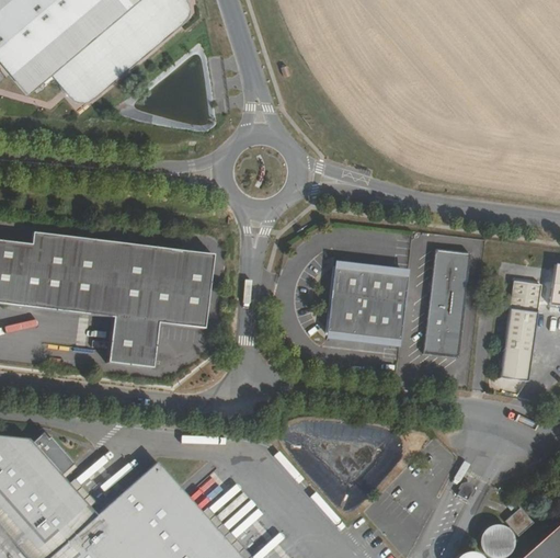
[(0,0),(0,68),(14,88),(41,68),(61,95),(67,99),(75,99),(79,97),(117,68),(173,24),(178,20),(179,15),(180,11),(179,4),(175,0),(0,0)]
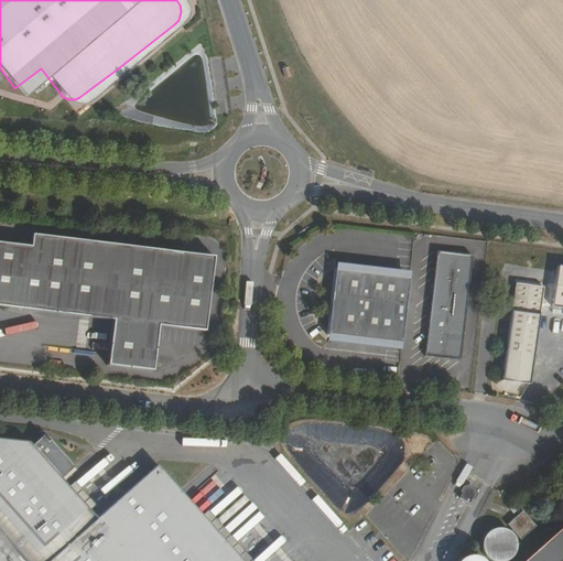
[(0,303),(80,314),(115,319),(109,364),(157,369),(161,324),(208,328),(217,255),(87,238),(35,230),(33,244),(0,238),(0,303)]
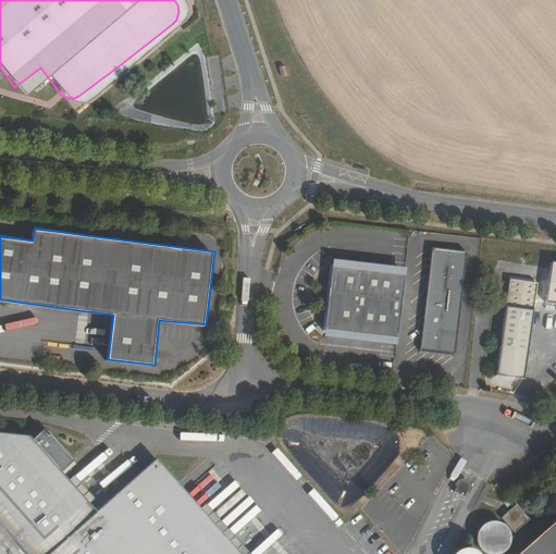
[(468,249),(433,245),(421,346),(456,351),(468,249)]
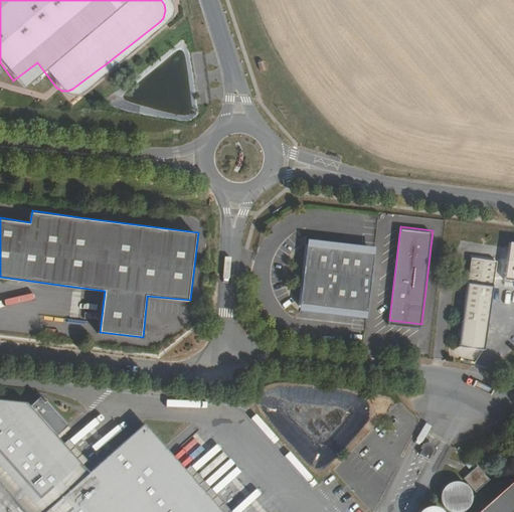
[(308,247),(303,290),(302,307),(369,314),(376,252),(360,252),(308,247)]
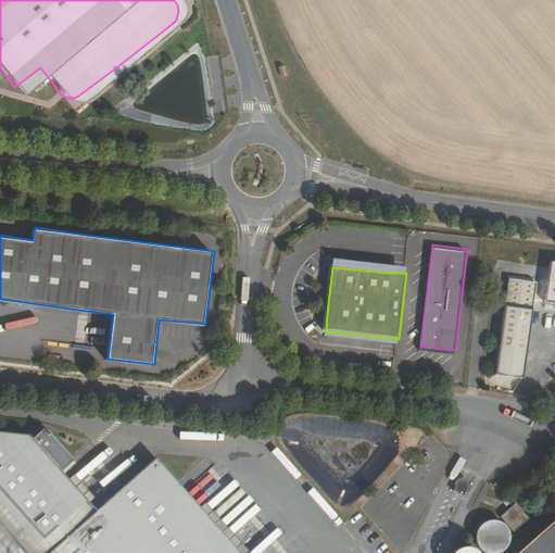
[(527,379),(537,310),(508,305),(496,374),(527,379)]
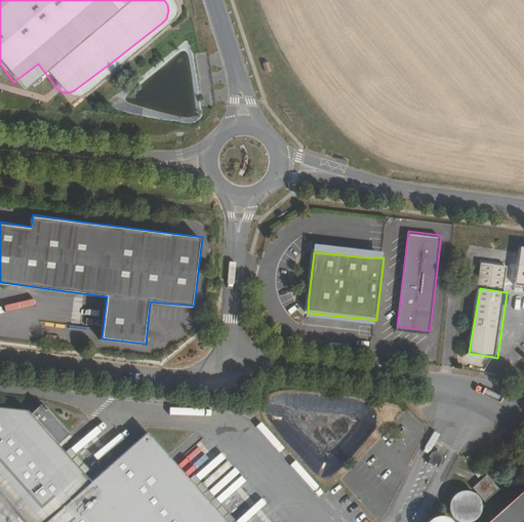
[(219,521),(142,435),(87,487),(53,452),(65,441),(42,417),(34,413),(27,420),(0,413),(0,521),(219,521)]
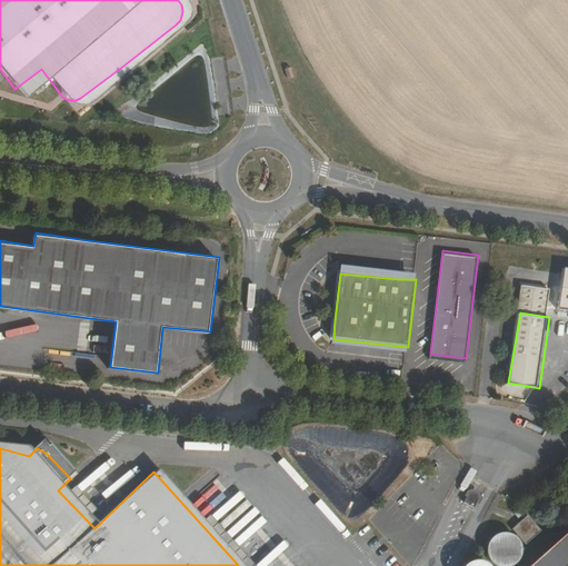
[(466,499),(475,504),(480,495),(479,490),(475,488),(470,490),(466,499)]
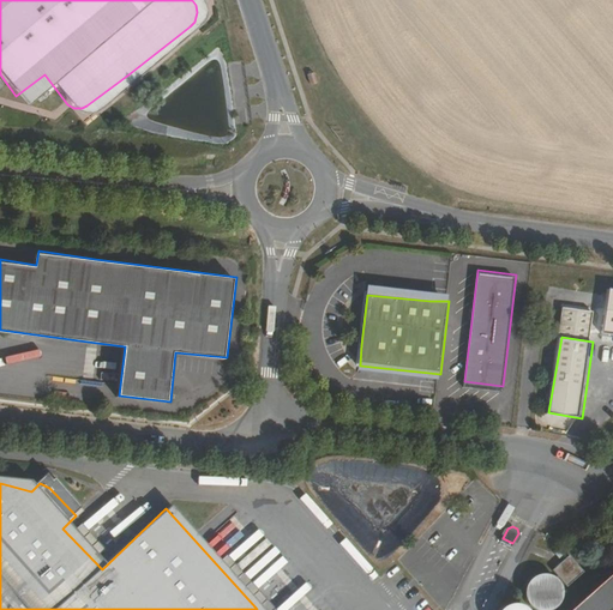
[(584,569),(571,553),(553,566),(557,572),(554,574),(552,572),(546,569),(539,571),(532,574),(527,579),(526,581),(524,587),(526,593),(528,599),(532,603),(536,607),(545,609),(551,608),(553,607),(559,602),(563,597),(564,589),(564,586),(562,584),(565,581),(568,584),(584,569)]
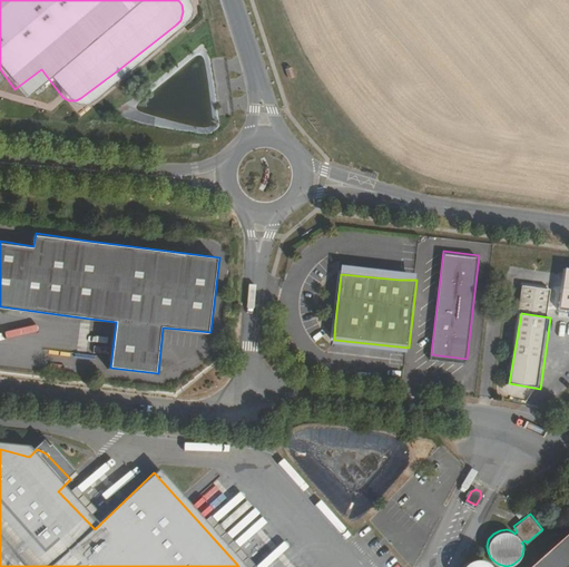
[(568,527),(523,566),(568,566),(568,527)]
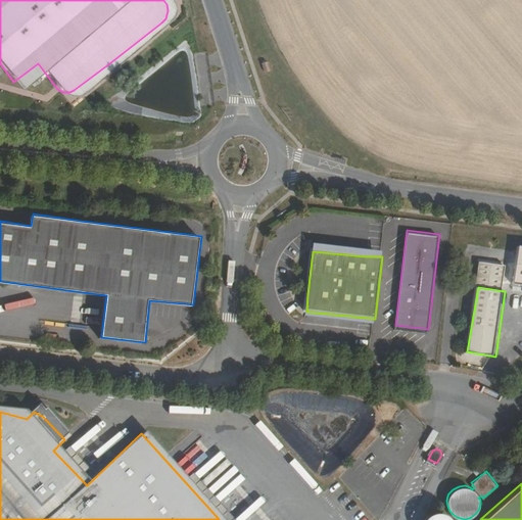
[(453,519),(448,512),(445,510),(438,508),(431,508),(426,510),(422,515),(419,519),(453,519)]
